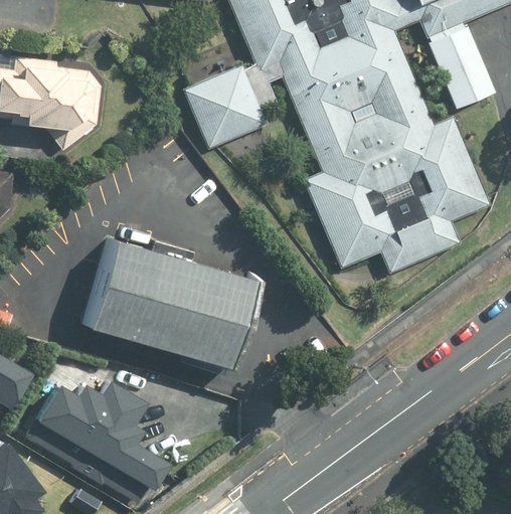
[(510,0),(229,0),(260,70),(276,63),(321,171),(303,179),(341,268),(379,251),(388,273),(461,242),(452,221),(490,205),(452,117),(433,124),(393,32),(411,24),(400,0),(409,0),(427,38),(510,2),(510,0)]
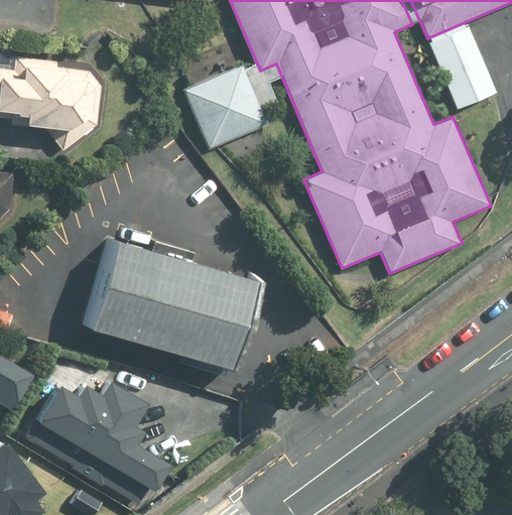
[(0,67),(0,117),(13,118),(12,123),(46,127),(64,151),(98,124),(102,86),(92,71),(57,67),(57,60),(16,56),(15,70),(0,67)]
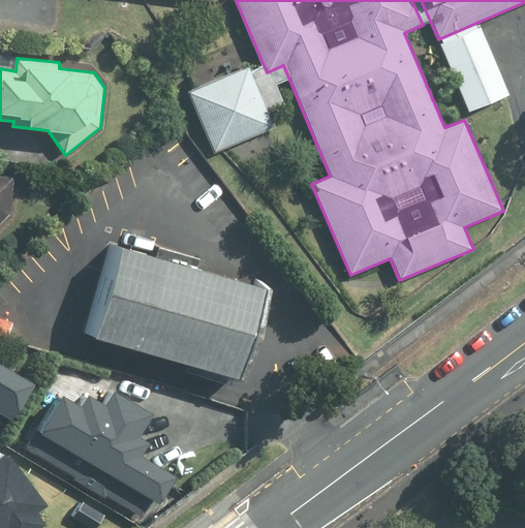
[(248,66),(188,92),(213,152),(274,126),(248,66)]
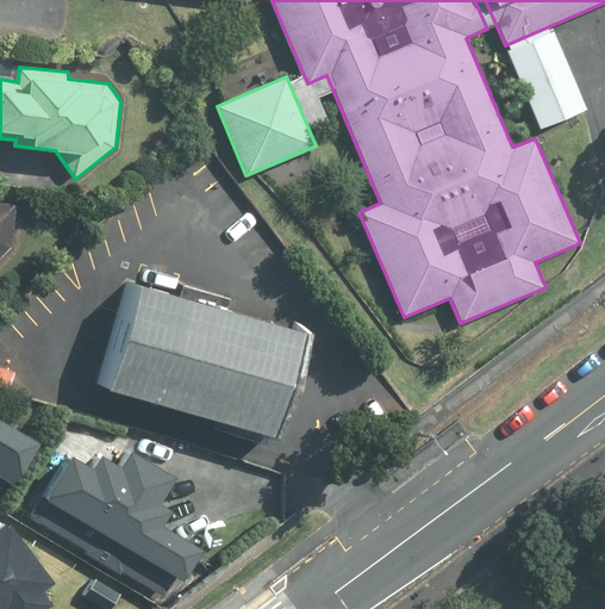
[(0,260),(12,247),(17,200),(0,199),(0,260)]
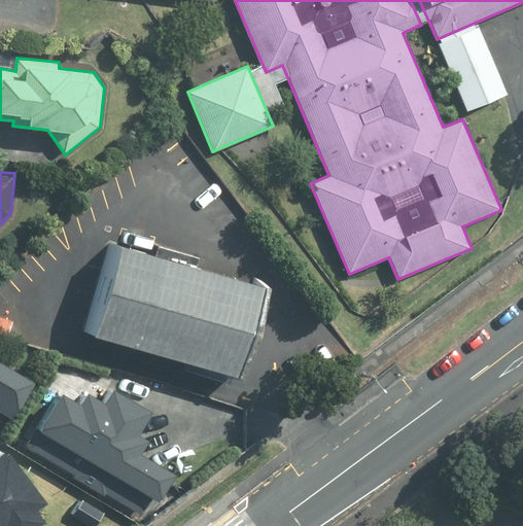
[(259,281),(112,242),(88,336),(235,374),(259,281)]
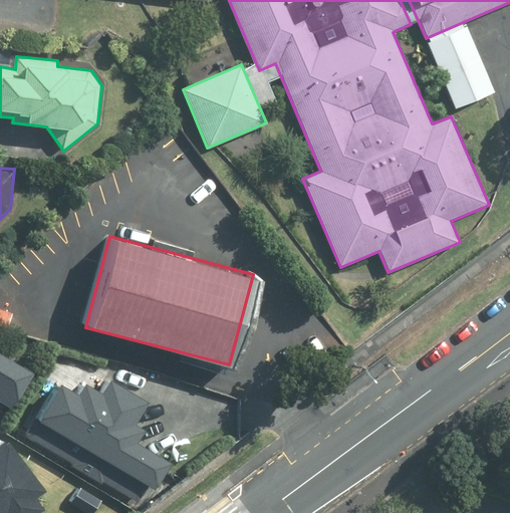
[(0,415),(8,419),(31,376),(0,359),(0,415)]
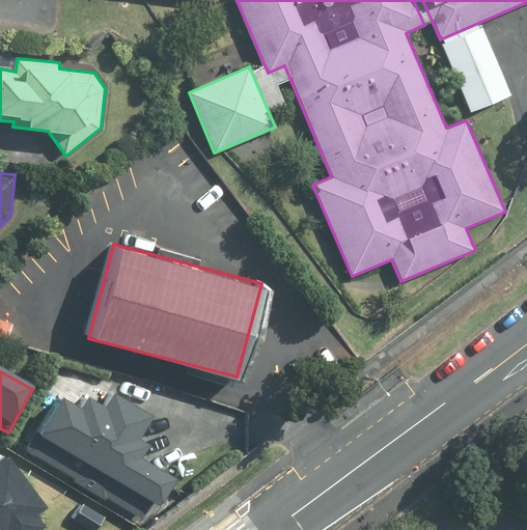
[(106,374),(51,418),(116,500),(147,475),(143,470),(166,450),(106,374)]
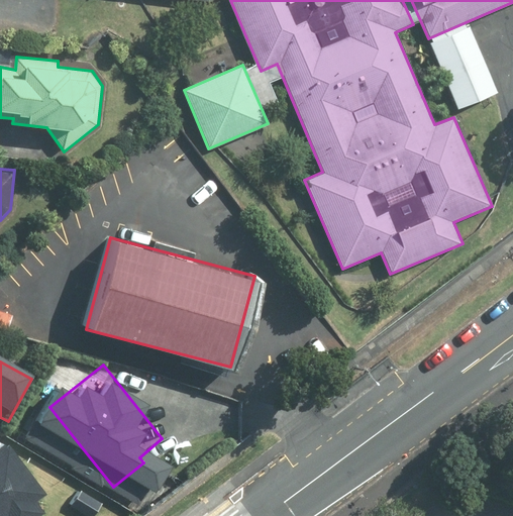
[(16,414),(8,429),(43,447),(52,431),(16,414)]
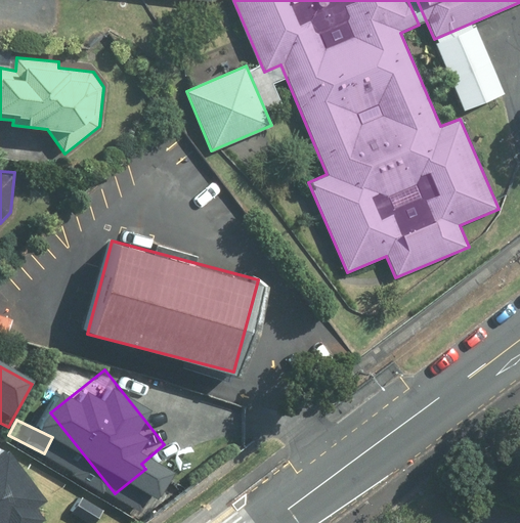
[(39,522),(45,519),(37,507),(46,498),(7,446),(0,451),(0,522),(39,522)]
